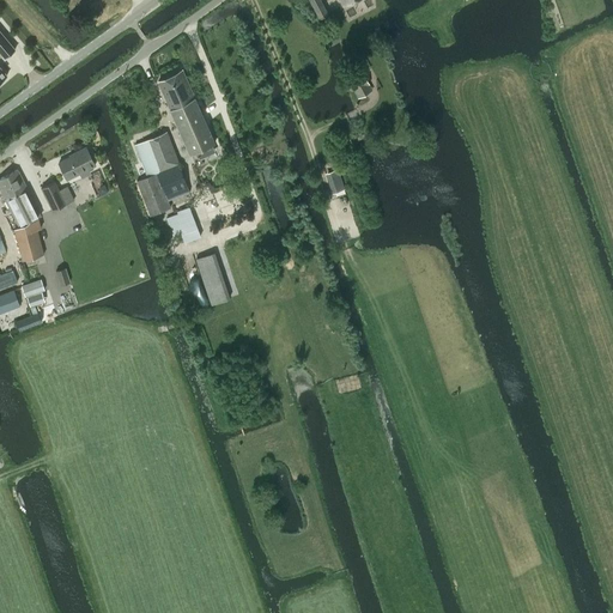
[(309,0),(320,18),(328,13),(320,0),(309,0)]
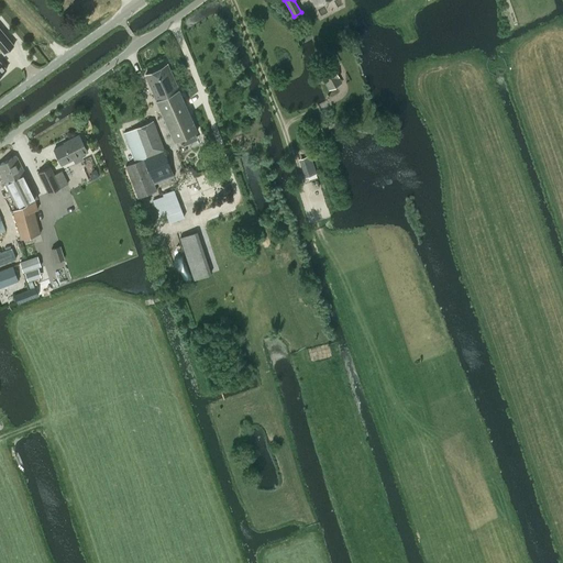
[(0,74),(7,69),(6,69),(0,62),(0,51),(2,50),(4,53),(13,46),(13,45),(0,29),(0,74)]
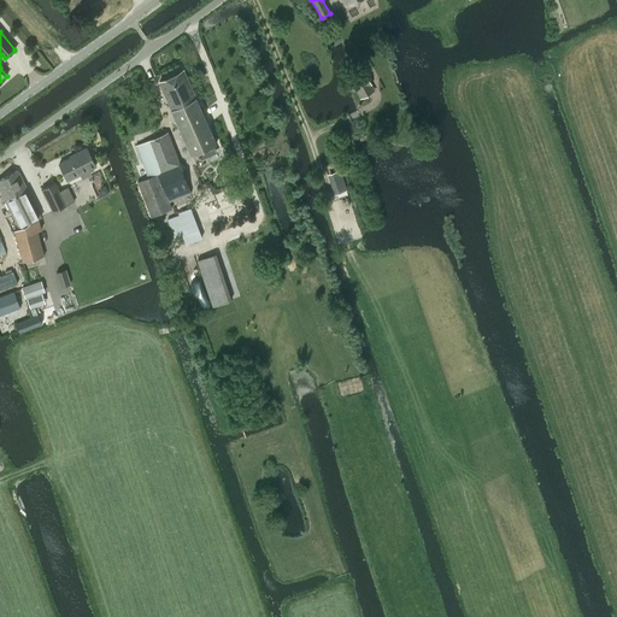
[(360,98),(375,90),(363,69),(348,77),(360,98)]
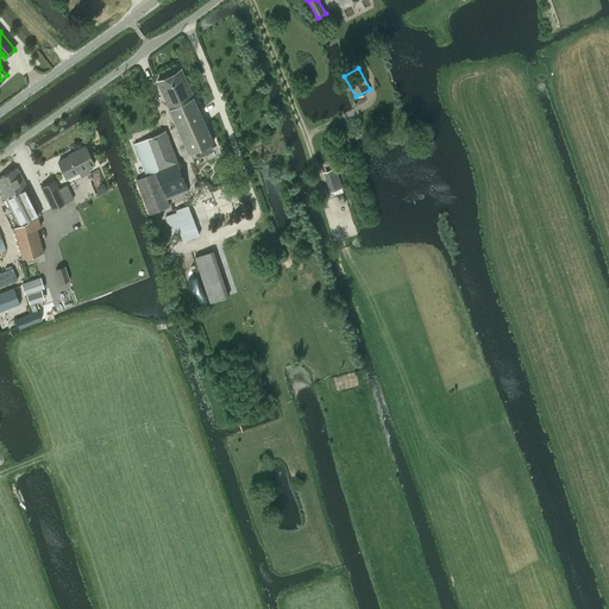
[(156,81),(188,152),(213,142),(181,69),(156,81)]
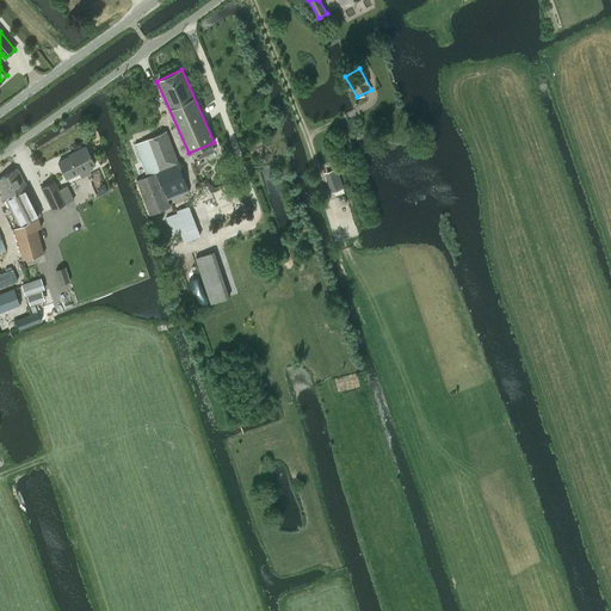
[(136,180),(149,214),(170,207),(166,199),(189,191),(166,131),(135,144),(147,176),(136,180)]
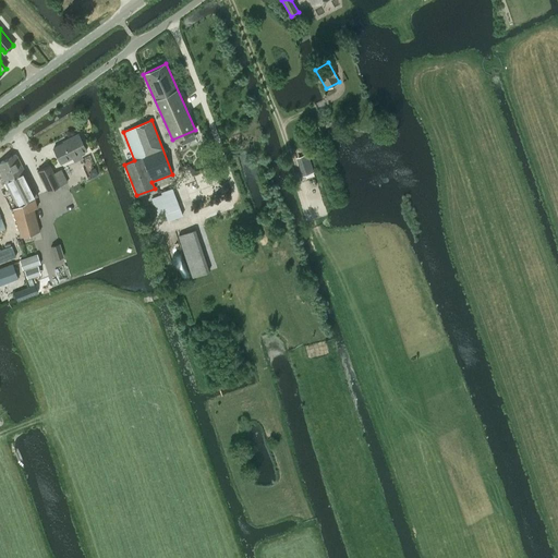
[(53,147),(61,162),(87,150),(79,133),(69,138),(70,140),(53,147)]
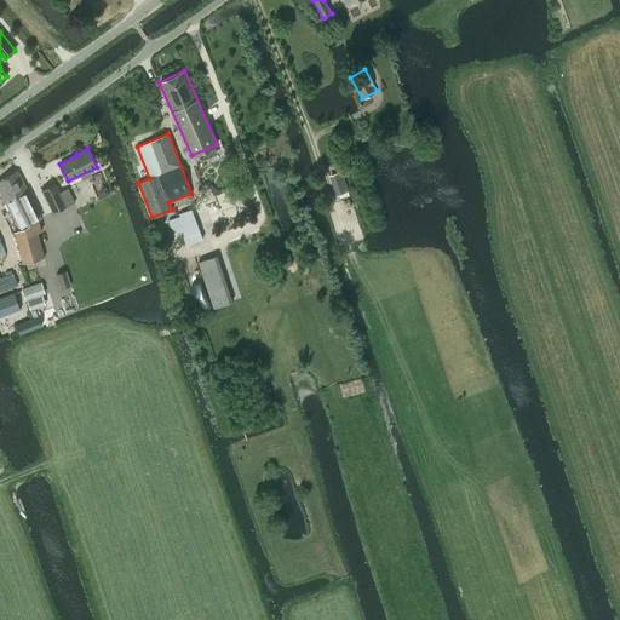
[(342,171),(328,174),(336,196),(349,191),(342,171)]
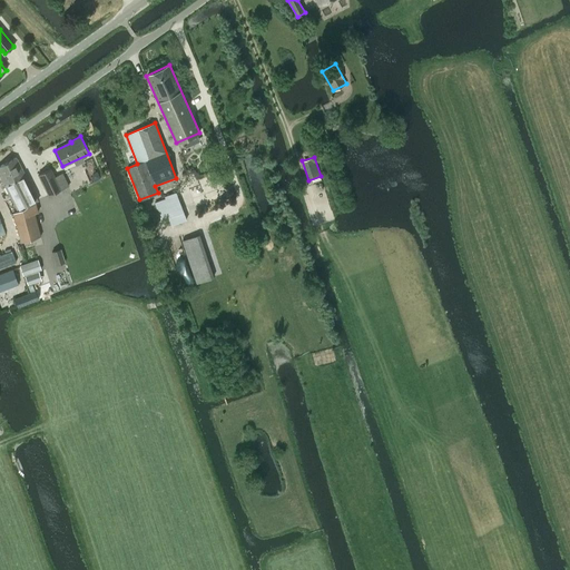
[(0,166),(0,176),(5,185),(18,178),(25,175),(16,158),(11,160),(9,158),(5,160),(6,164),(0,166)]
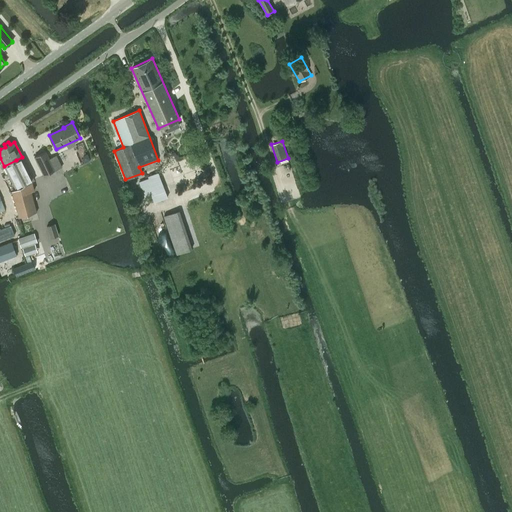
[(52,171),(60,168),(62,167),(56,155),(49,158),(45,152),(34,157),(43,176),(52,171)]
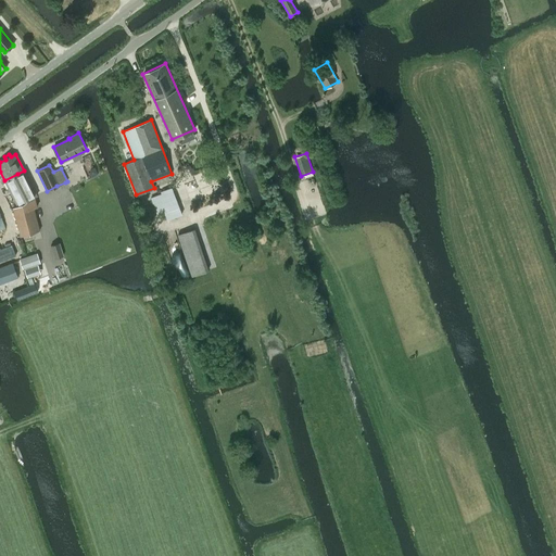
[(17,174),(4,180),(17,205),(34,197),(36,196),(26,174),(24,171),(17,174)]
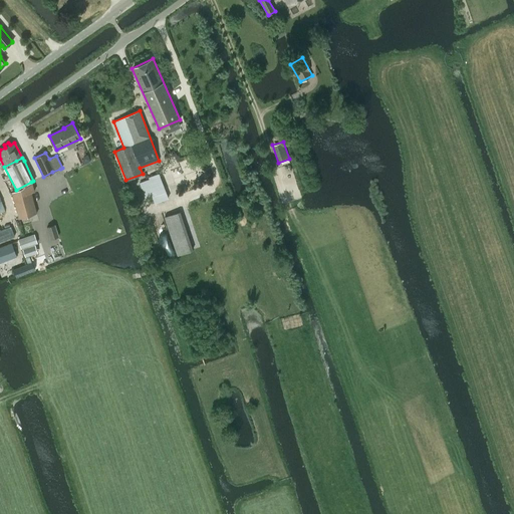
[(150,179),(140,183),(145,197),(152,195),(165,190),(159,174),(149,178),(150,179)]
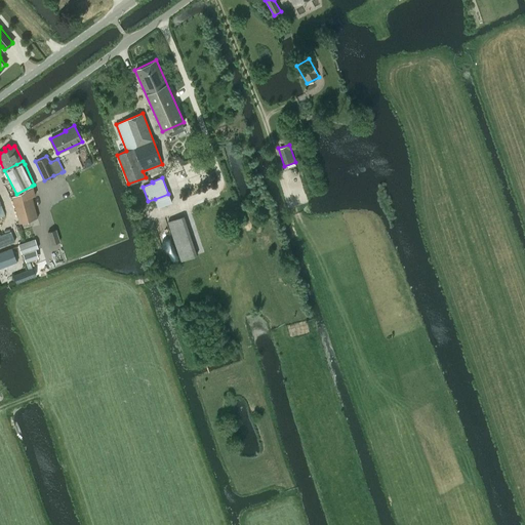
[(16,194),(12,196),(19,223),(37,217),(31,196),(35,195),(32,186),(16,194)]
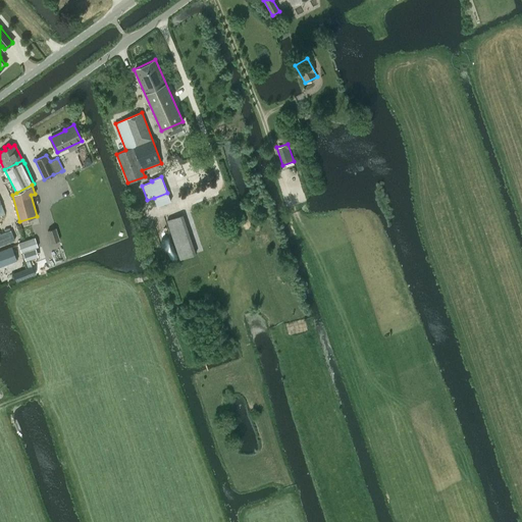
[(183,215),(167,220),(179,258),(195,254),(183,215)]
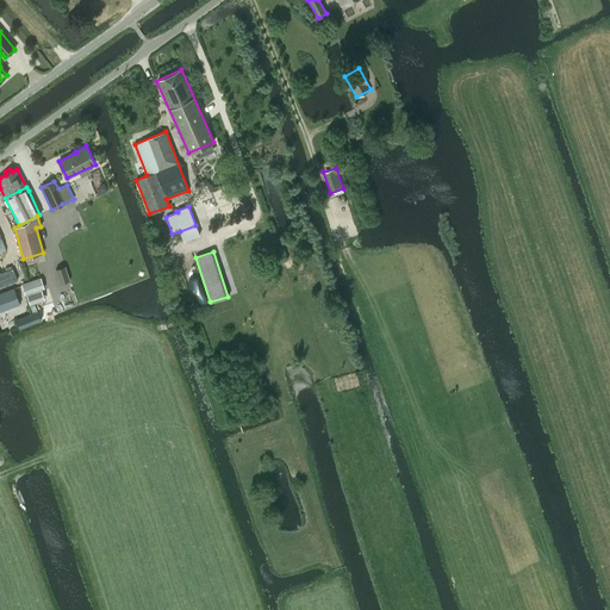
[(66,266),(55,268),(60,284),(70,280),(66,266)]
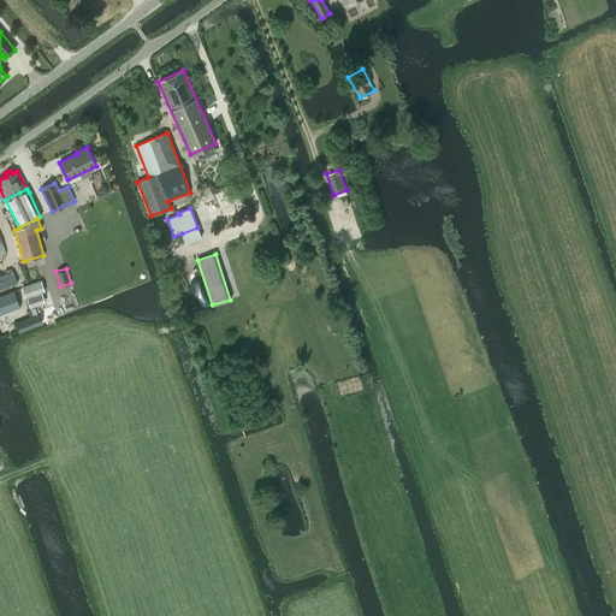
[(0,276),(0,288),(17,282),(13,271),(0,276)]
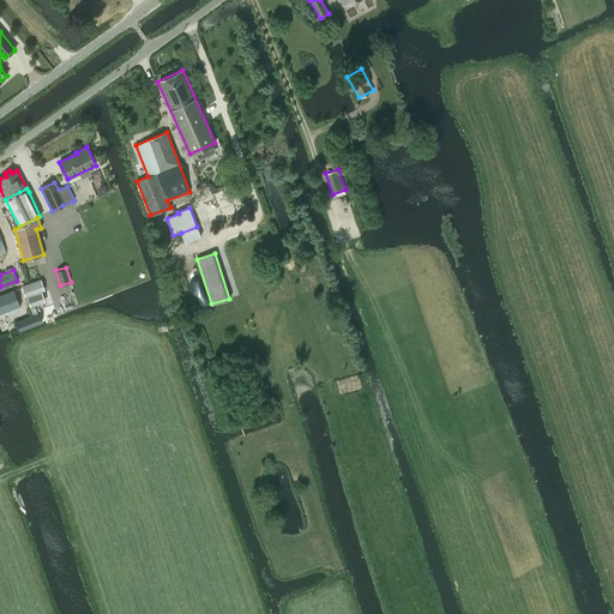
[(41,280),(22,287),(25,296),(44,289),(41,280)]
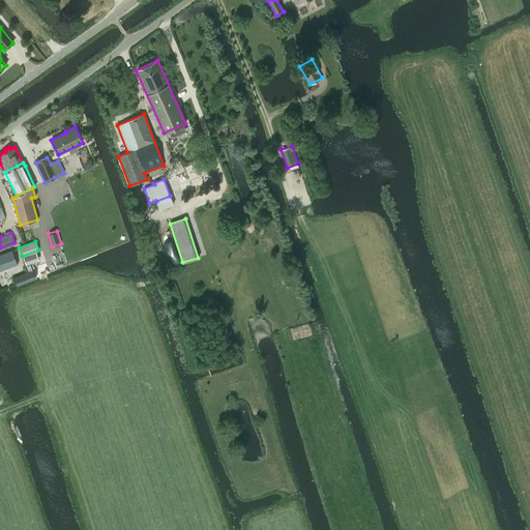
[(0,254),(0,270),(18,264),(12,251),(0,254)]
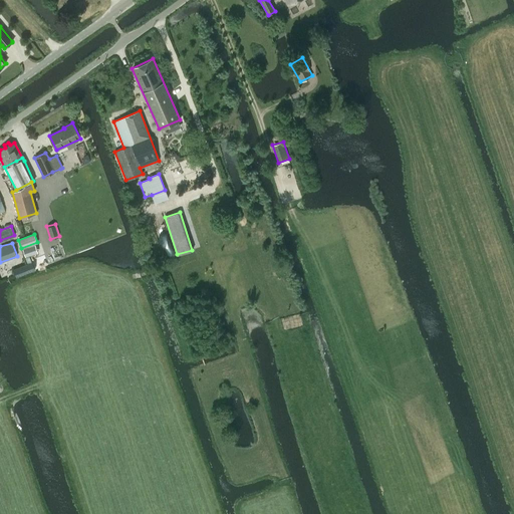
[(35,244),(22,248),(25,257),(38,252),(35,244)]
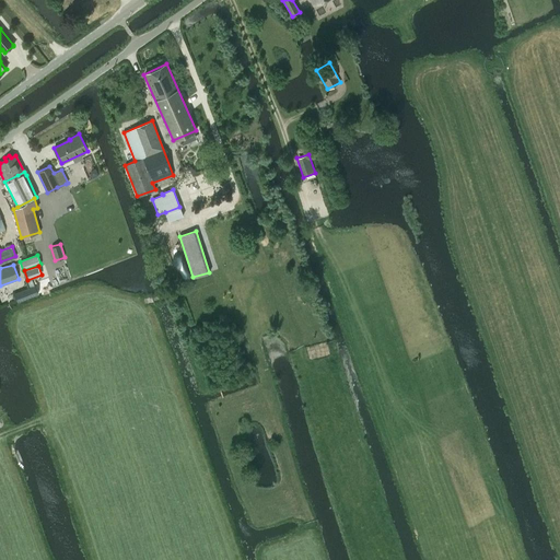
[(38,294),(37,293),(35,286),(14,293),(18,301),(18,302),(38,294)]
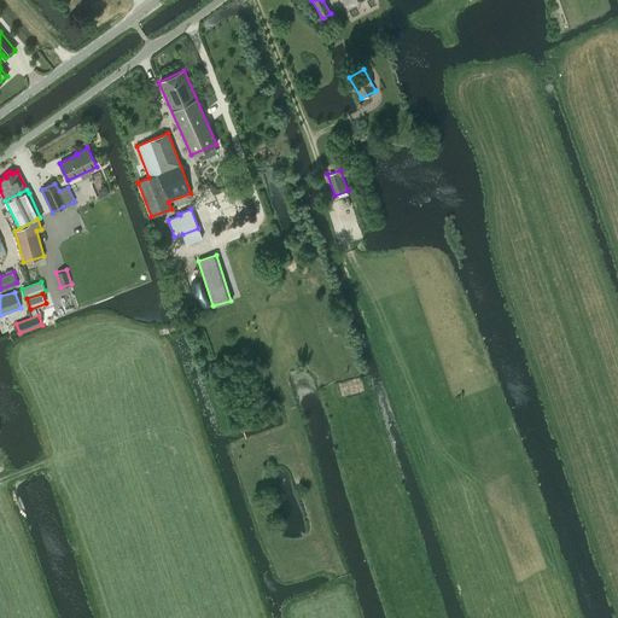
All buildings are outlined.
